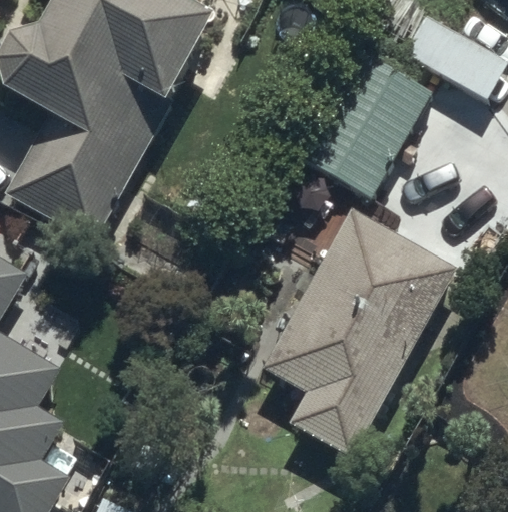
[(8,186),(88,230),(213,4),(206,0),(49,0),(41,16),(15,24),(0,51),(6,72),(56,100),(8,186)]
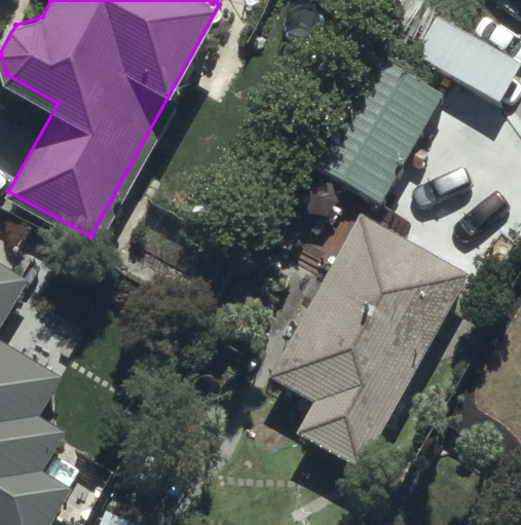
[(520,63),(434,15),(409,60),(495,107),(520,63)]
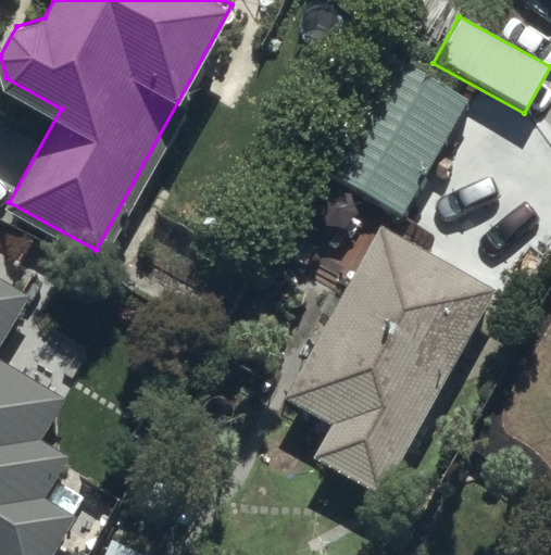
[(395,52),(324,174),(398,216),(468,95),(395,52)]
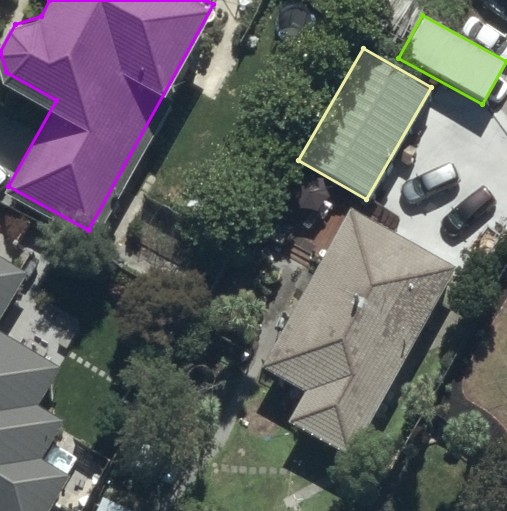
[(293,423),(350,456),(458,268),(353,207),(263,363),(311,391),(293,423)]
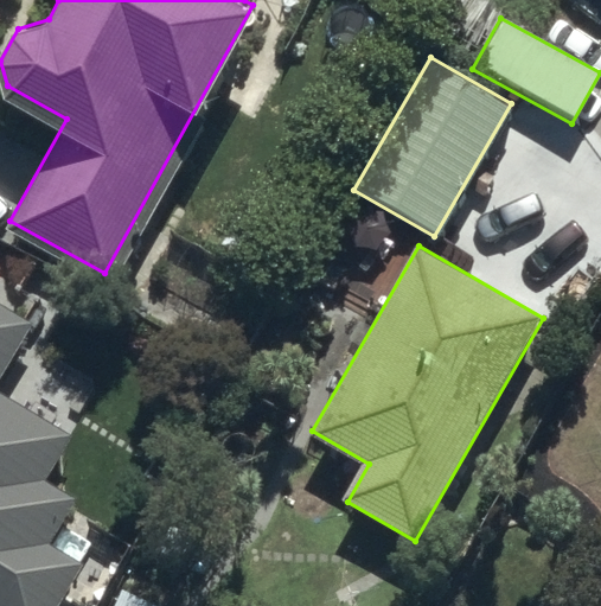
[(0,605),(63,605),(87,567),(48,546),(76,496),(44,478),(70,433),(0,393),(0,370),(30,320),(0,304),(0,605)]
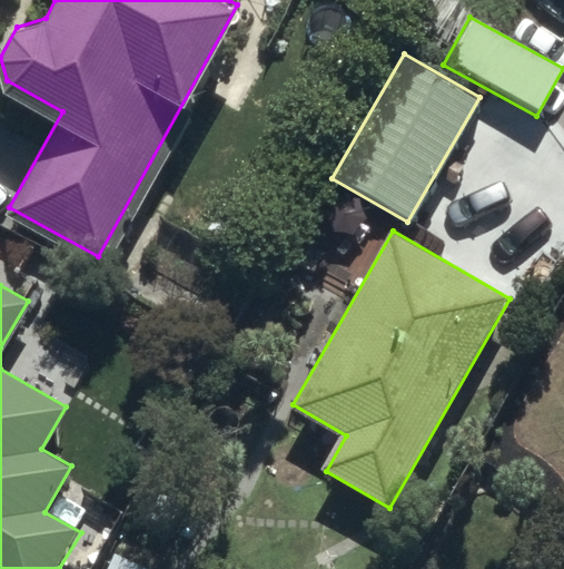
[(144,568),(108,552),(100,568),(144,568)]
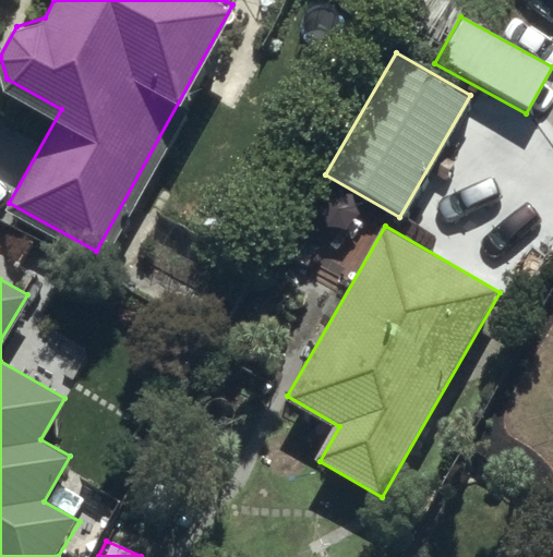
All buildings are outlined.
